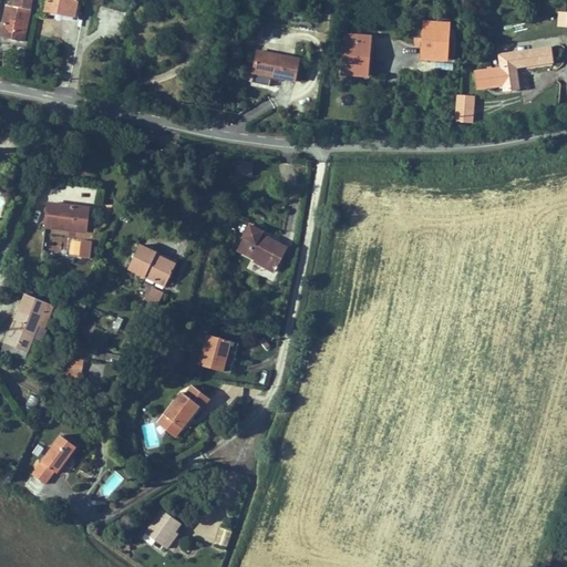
[(7,6),(1,34),(13,35),(12,40),(24,42),(31,4),(32,0),(11,0),(12,0),(9,2),(9,6),(7,6)]
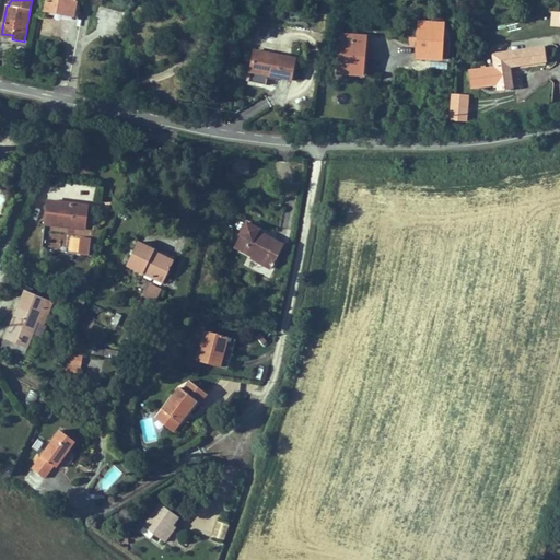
[(47,0),(45,11),(58,13),(58,12),(73,15),(77,0),(47,0)]
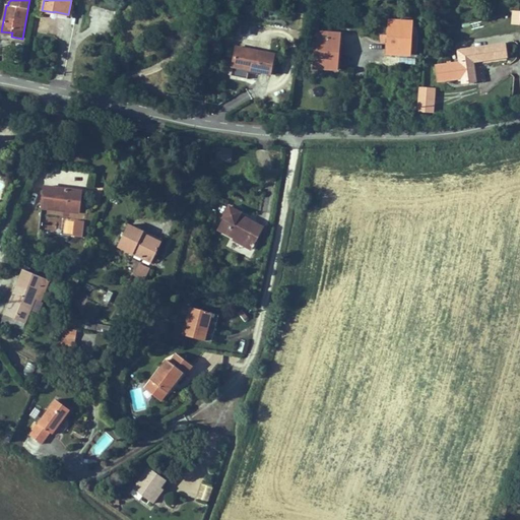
[(519,24),(519,10),(512,11),(511,24),(519,24)]
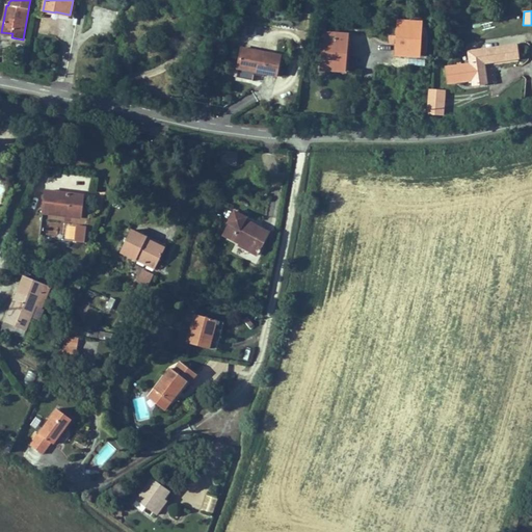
[(420,43),(421,23),(398,21),(397,42),(399,43),(398,54),(410,55),(419,56),(420,43)]
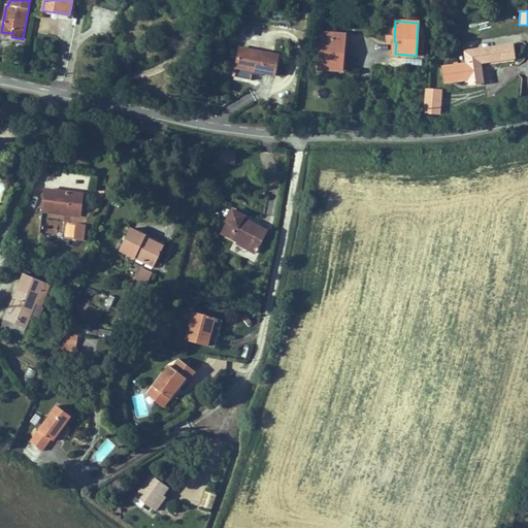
[(344,34),(345,26),(323,24),(322,30),(322,33),(344,34)]
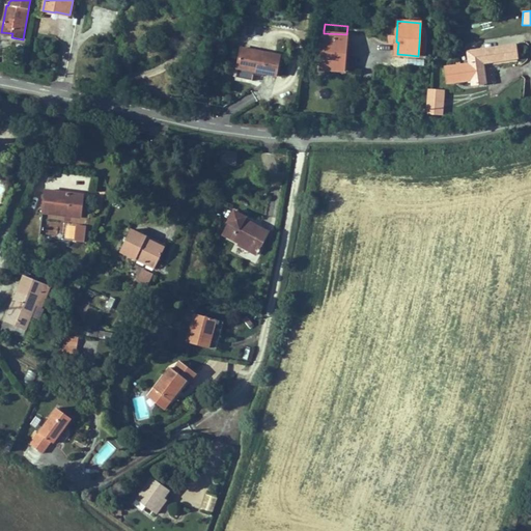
[(341,71),(342,54),(344,55),(346,34),(324,33),(320,70),(341,71)]
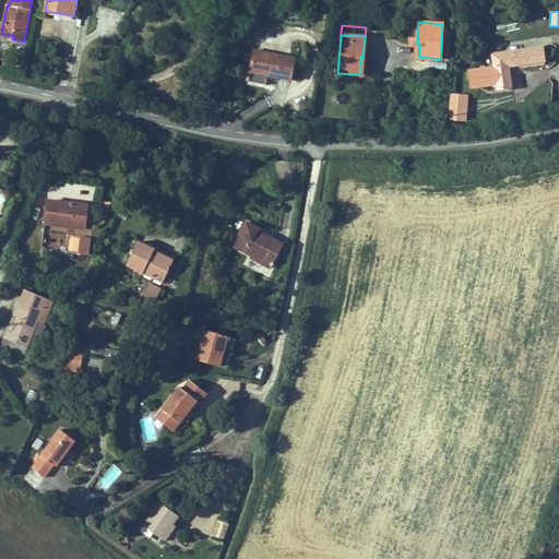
[(516,69),(545,64),(545,61),(543,47),(492,55),(495,68),(468,71),(471,81),(483,79),(484,85),(497,83),(498,90),(511,87),(519,86),(516,69)]
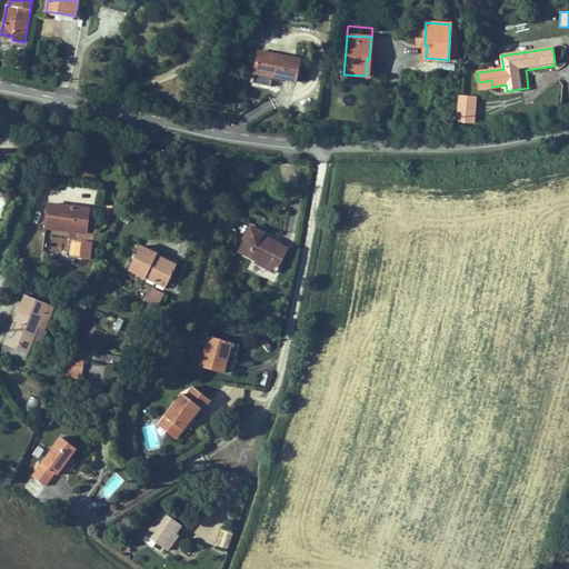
[(296,81),(300,60),(259,52),(252,83),(270,87),(272,77),(296,81)]
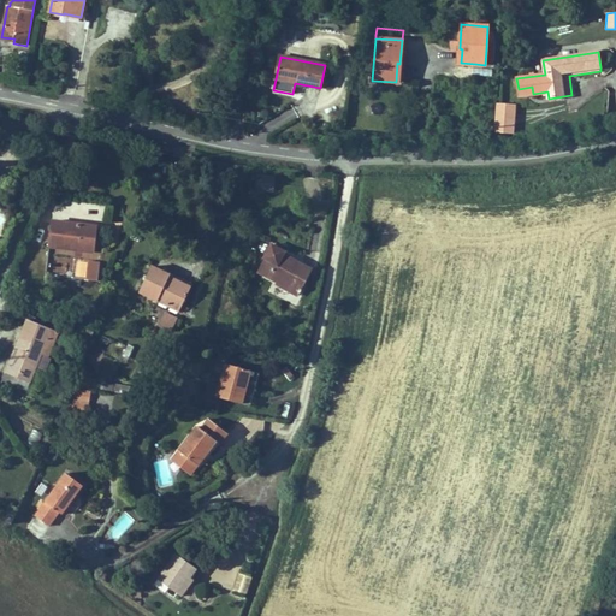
[(513,132),(515,106),(497,105),(495,131),(513,132)]
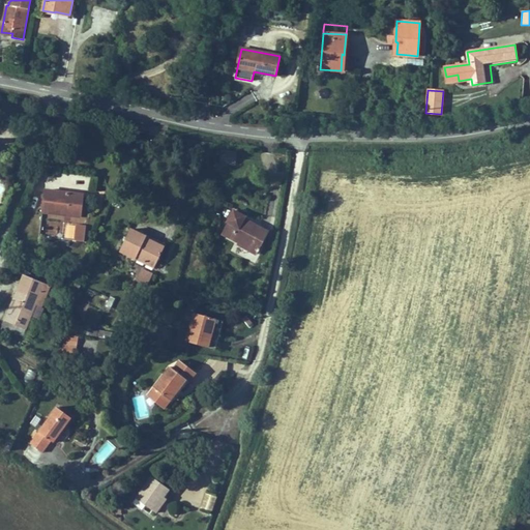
[(236,165),(237,152),(221,150),(219,164),(236,165)]
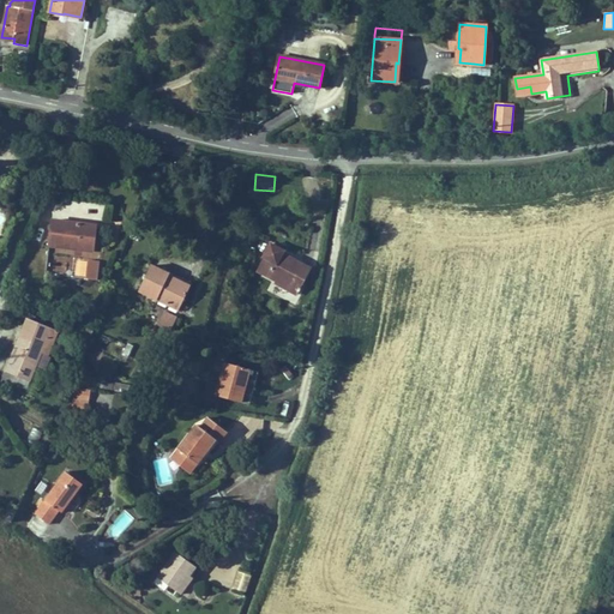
[(53,221),(49,246),(94,252),(97,226),(68,222),(53,221)]
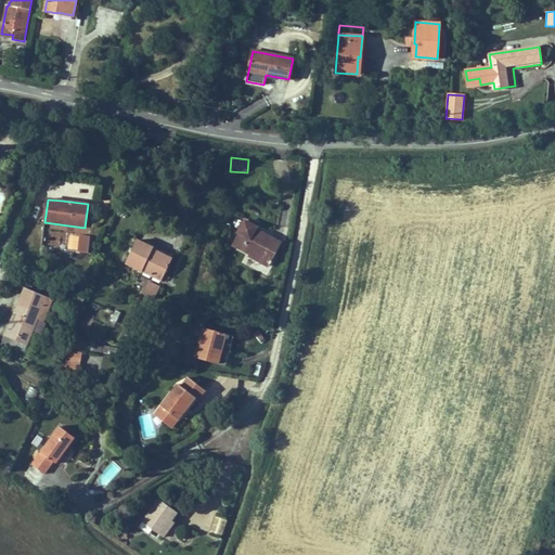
[(271,260),(281,243),(266,233),(265,235),(256,231),(258,227),(246,219),(239,232),(241,233),(234,244),(249,254),(248,255),(261,262),(263,258),(269,262),(268,265),(270,265),(272,260),(271,260)]
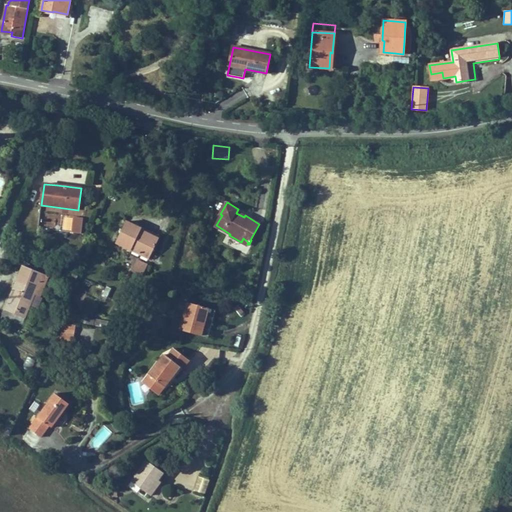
[(44,229),(59,227),(58,215),(42,217),(44,229)]
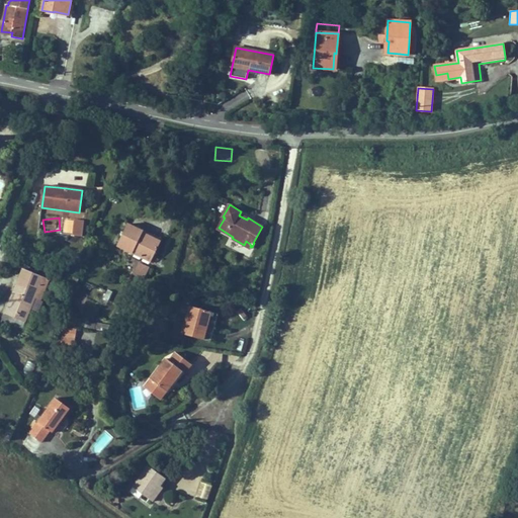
[(63,237),(85,238),(86,222),(63,221),(63,237)]
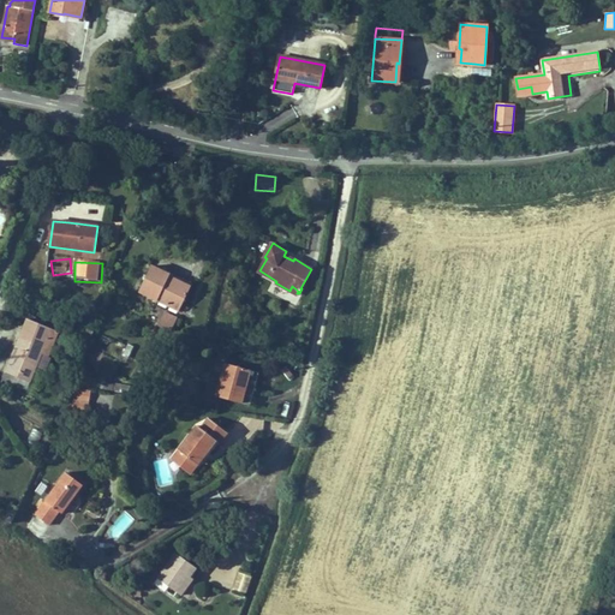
[(179,310),(191,287),(173,279),(172,281),(167,280),(169,276),(171,275),(162,272),(151,266),(139,291),(179,310)]
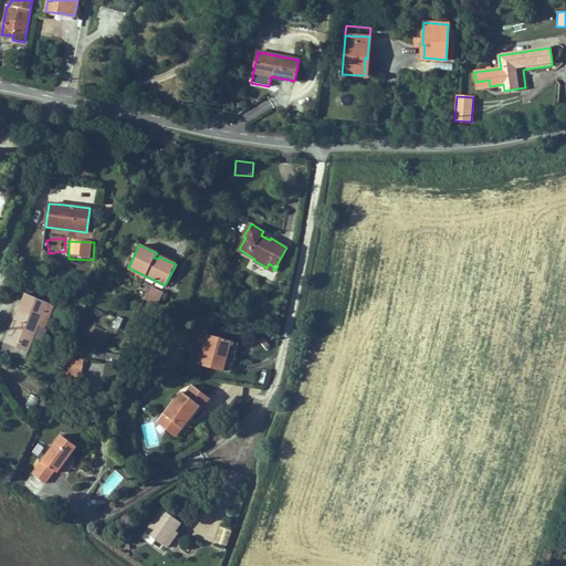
[(157,305),(163,293),(152,287),(146,300),(157,305)]
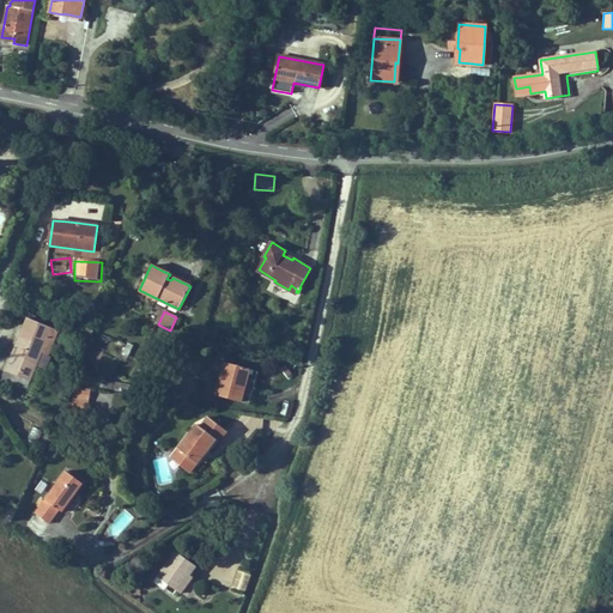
[(48,356),(59,331),(28,319),(18,341),(6,371),(30,381),(36,365),(47,370),(52,357),(48,356)]
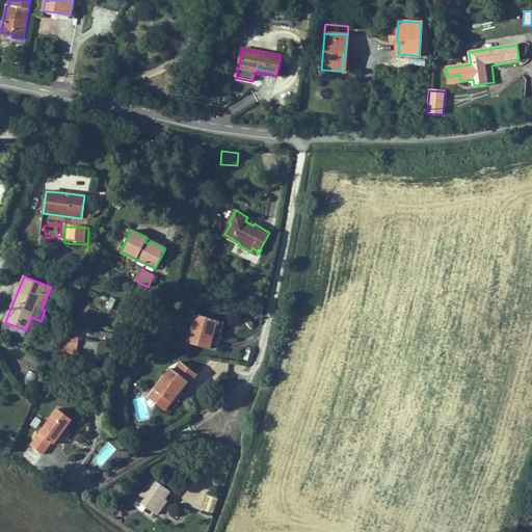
[(136,310),(143,292),(138,290),(131,308),(136,310)]
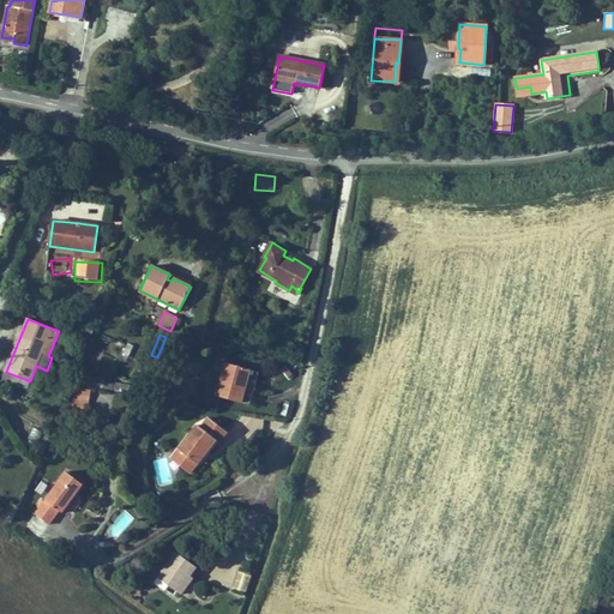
[(246,387),(251,369),(226,363),(216,396),(241,403),(246,387)]
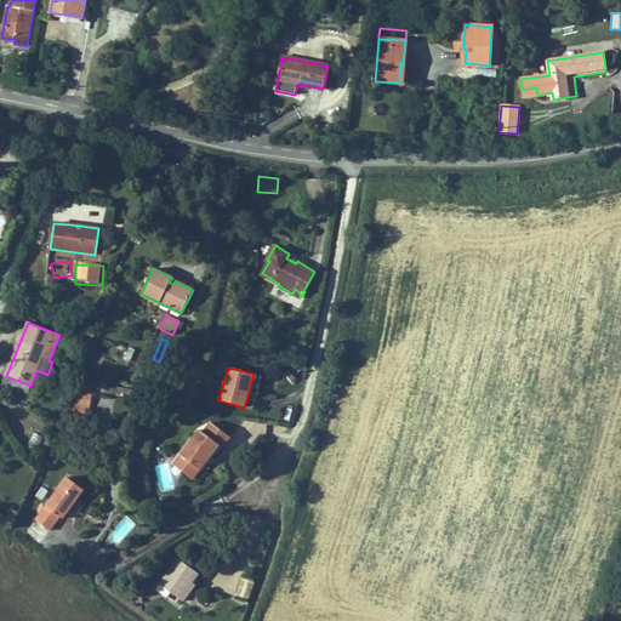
[(130,397),(131,389),(115,387),(114,394),(130,397)]
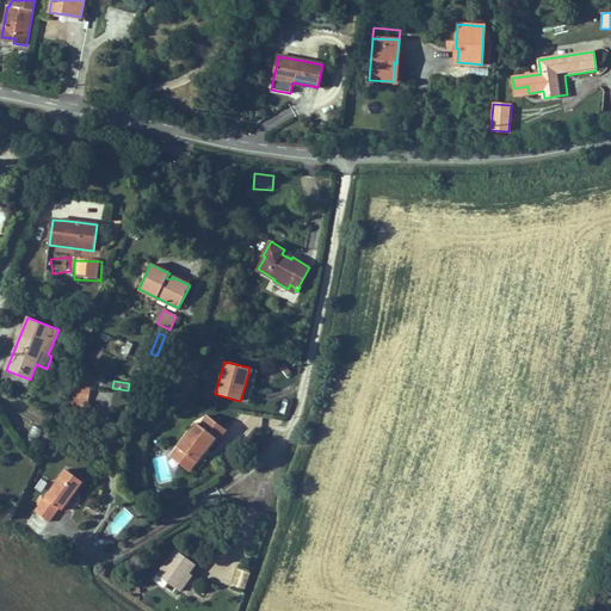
[(86,409),(90,389),(75,387),(72,407),(86,409)]
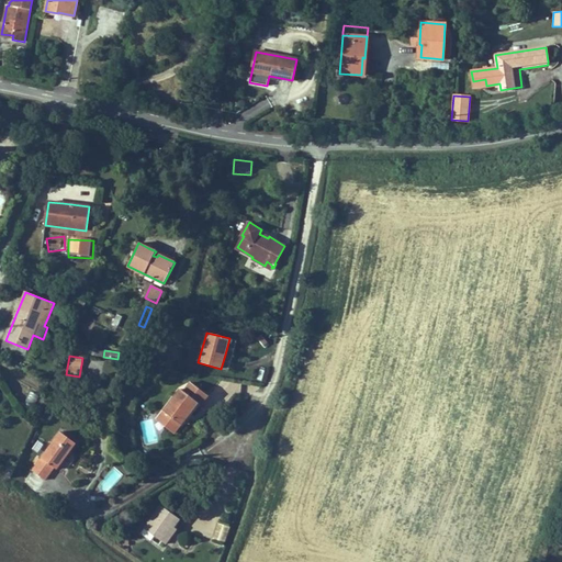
[(191,411),(198,403),(201,405),(208,395),(191,382),(184,392),(181,389),(164,412),(181,424),(191,411)]
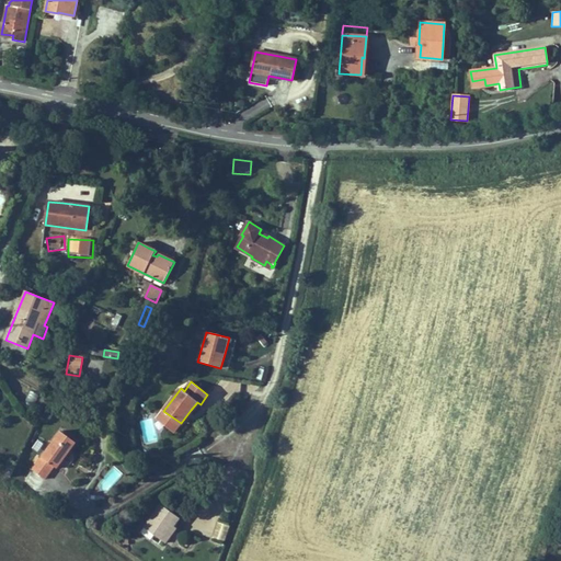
[(174,433),(181,423),(163,411),(157,420),(174,433)]
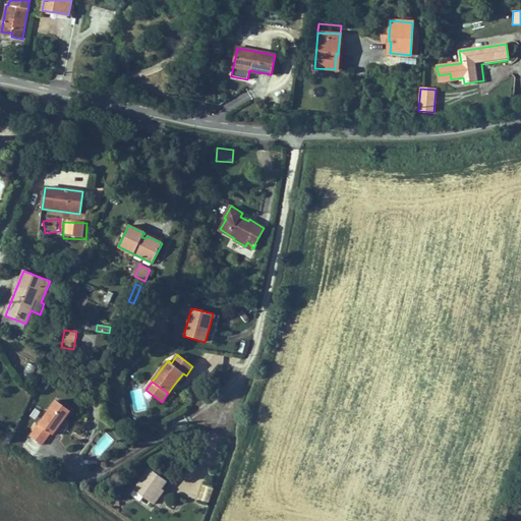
[(58,427),(63,421),(61,420),(63,417),(65,418),(70,411),(56,400),(30,436),(42,445),(51,433),(53,436),(58,427)]
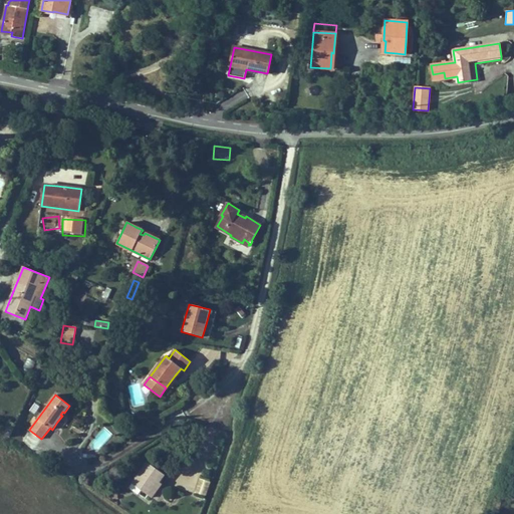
[(105,427),(88,445),(96,453),(113,435),(105,427)]
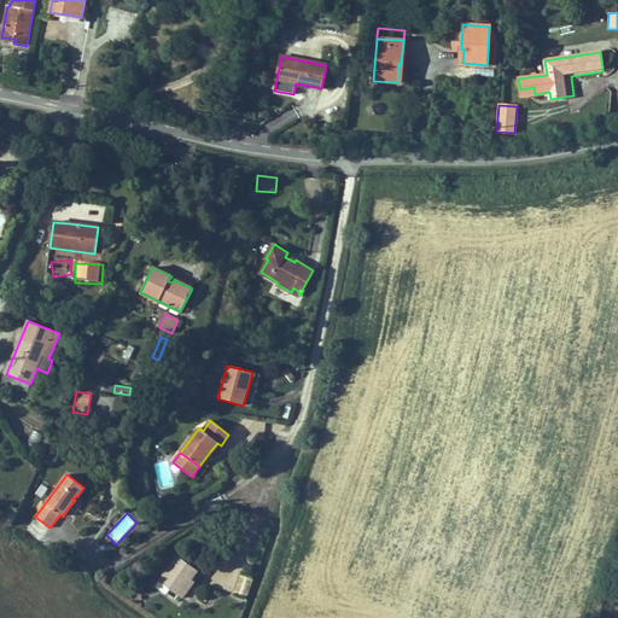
[(192,579),(198,571),(187,563),(178,555),(158,581),(179,596),(192,579)]
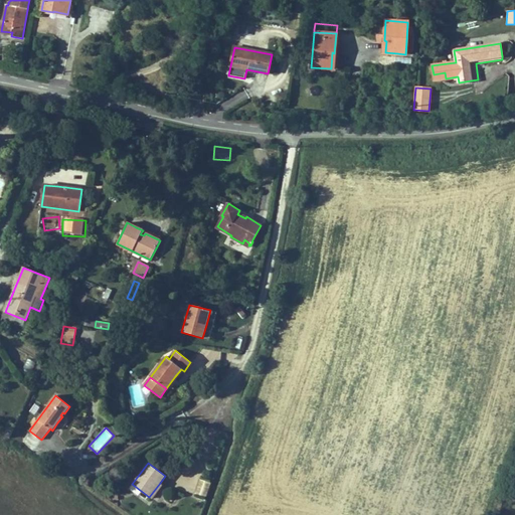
[(206,497),(211,483),(200,479),(195,494),(206,497)]
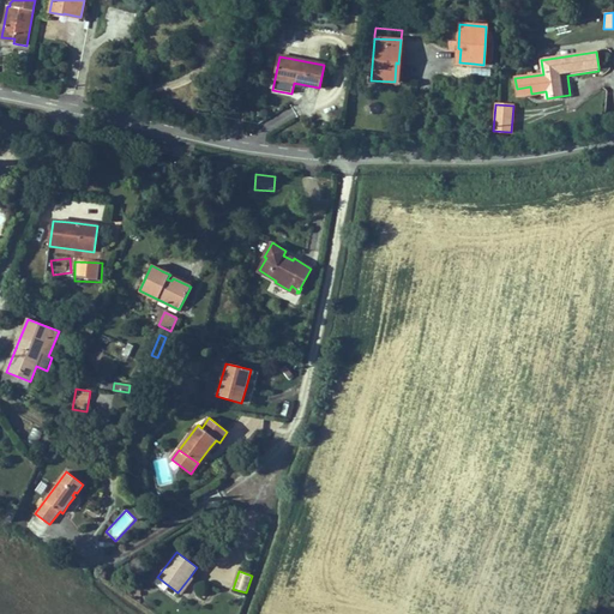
[(181,595),(193,578),(191,576),(178,593),(181,595)]
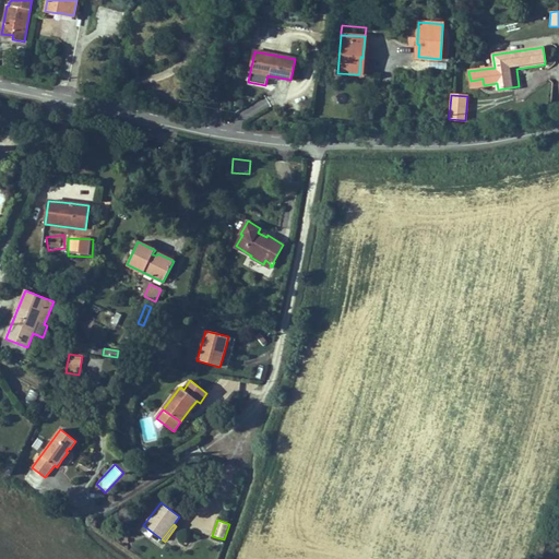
All buildings are outlined.
